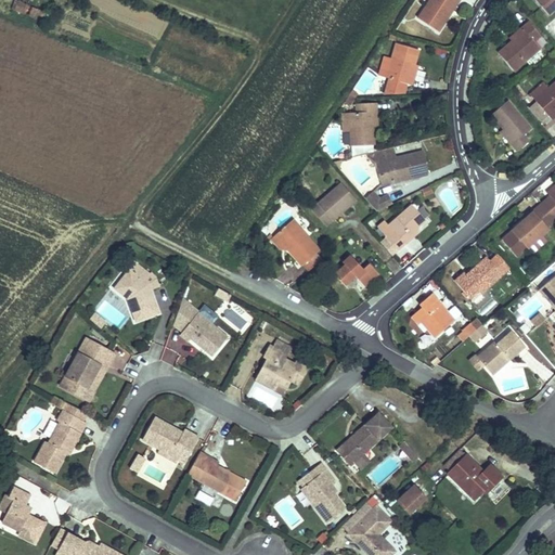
[(429,0),(417,18),(438,31),(450,14),(448,12),(455,1),(457,3),(459,0),(429,0)]
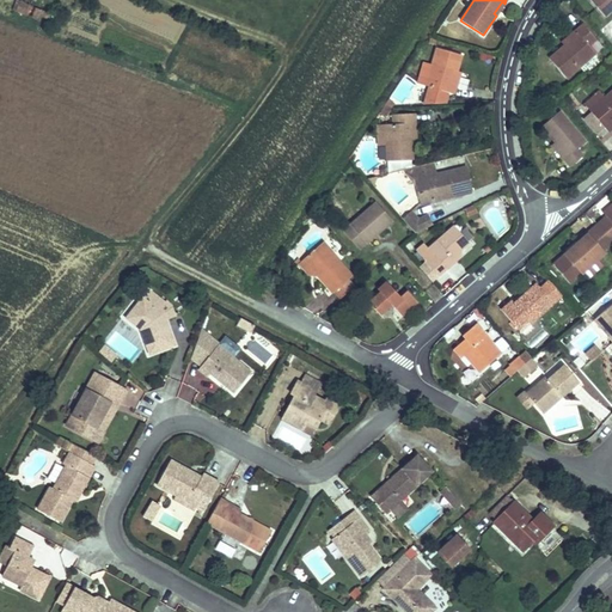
[(611,0),(589,0),(605,17),(611,10),(611,0)]
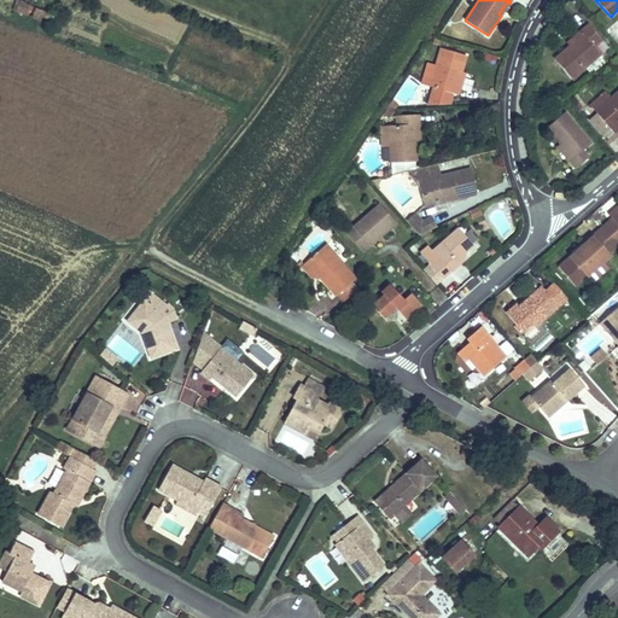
[(499,13),(501,16),(509,4),(507,1),(499,13)]
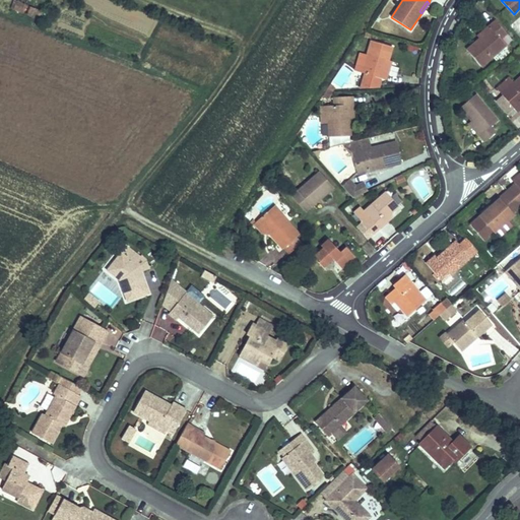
[(21,12),(34,17),(37,9),(24,4),(21,12)]
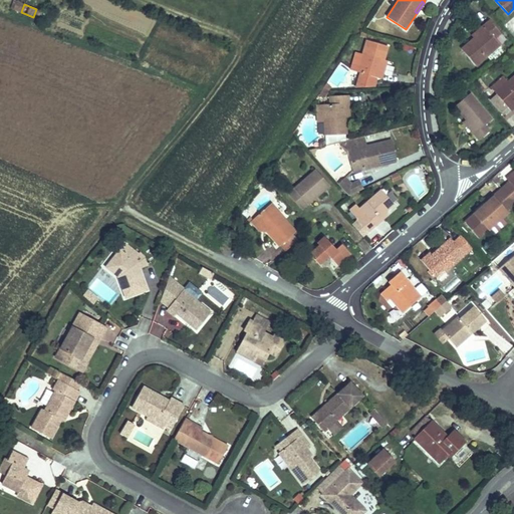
[(461,49),(475,65),(500,44),(494,38),(500,33),(490,20),(483,26),(485,28),(474,38),(461,49)]
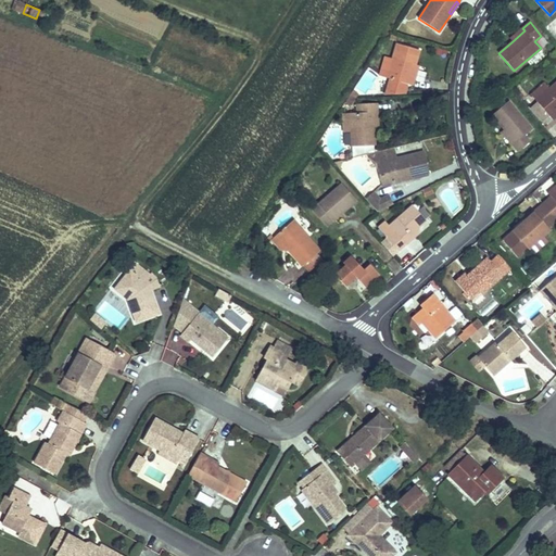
[(510,39),(513,41),(525,30),(522,28),(510,39)]
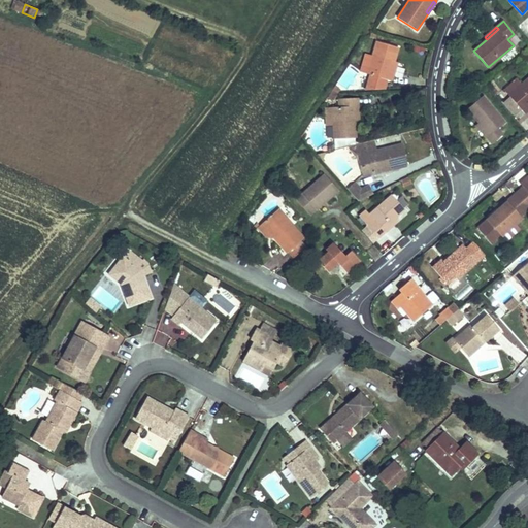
[(507,39),(514,45),(520,40),(514,34),(507,39)]
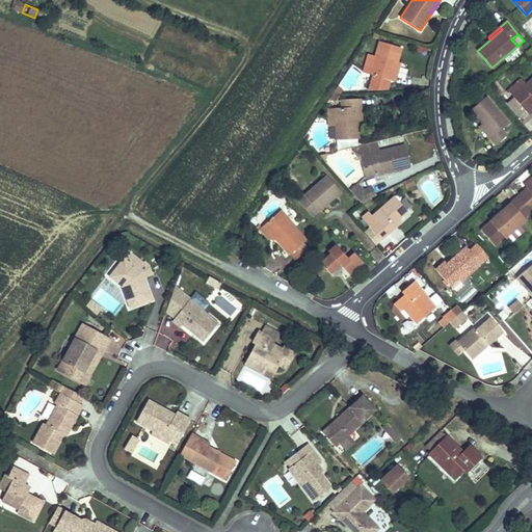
[(373,75),(369,90),(387,90),(390,80),(395,82),(399,67),(396,65),(397,62),(401,48),(380,42),(375,57),(370,75),(373,75)]
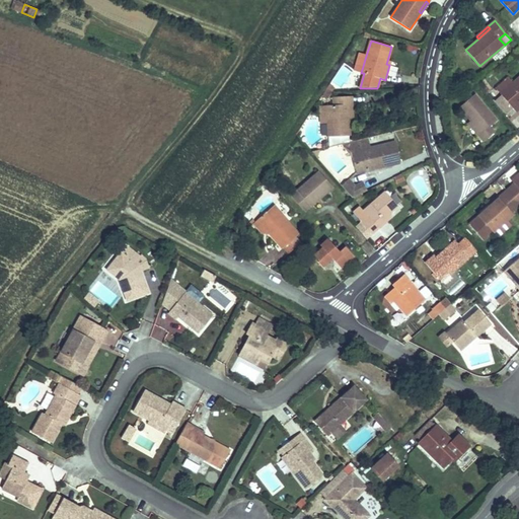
[(354,71),(361,73),(366,56),(359,54),(354,71)]
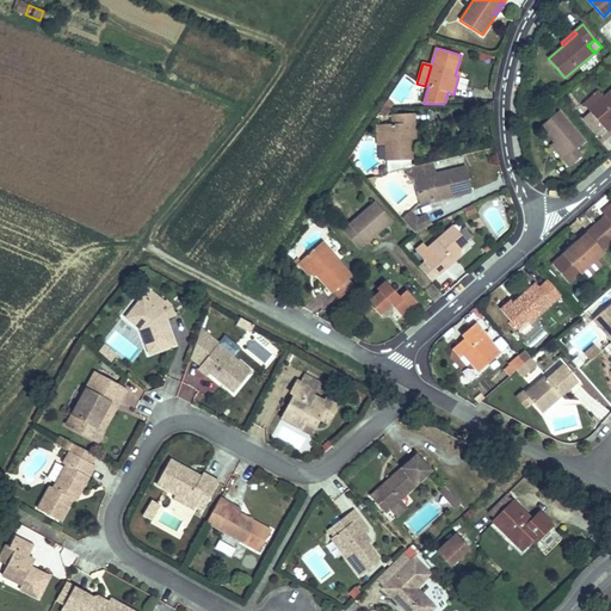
[(604,128),(608,133),(610,129),(610,90),(603,98),(590,110),(588,110),(590,112),(604,128)]
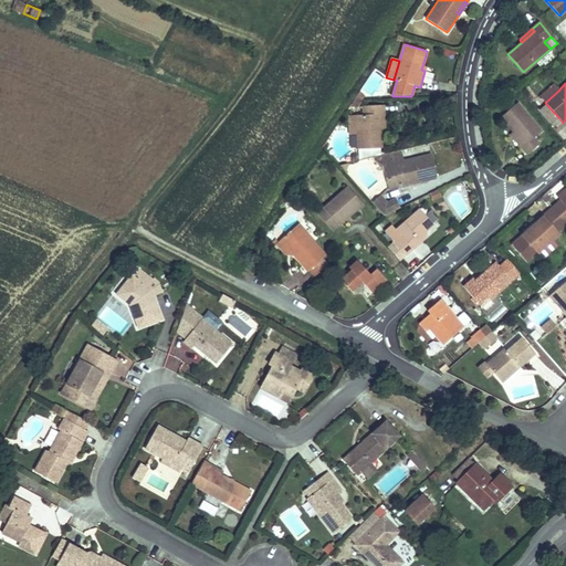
[(542,96),(546,102),(558,91),(554,85),(542,96)]
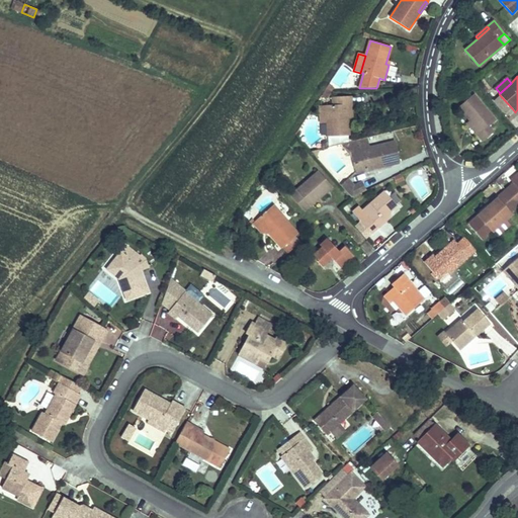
[(332,89),(325,90),(321,96),(325,99),(332,89)]
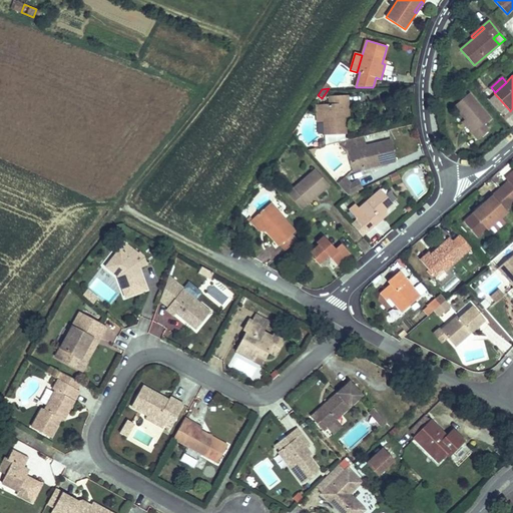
[(485,124),(491,119),(469,93),(454,106),(465,119),(476,131),(481,137),(489,130),(485,124)]
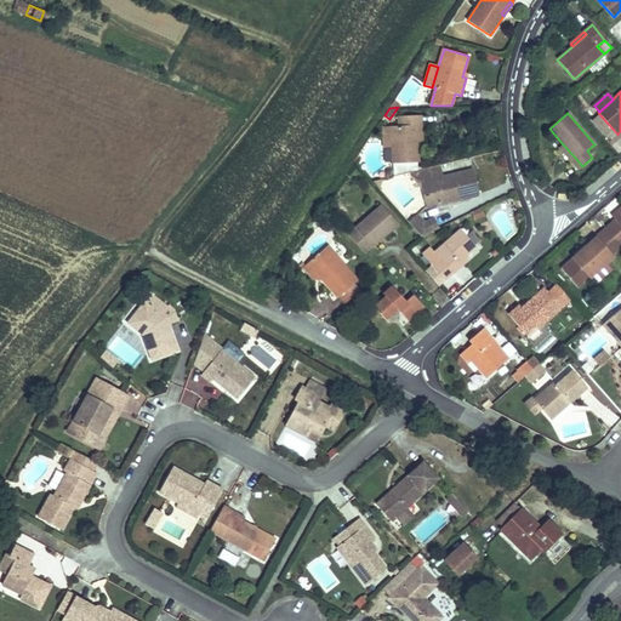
[(593,119),(607,136),(614,130),(599,114),(593,119)]
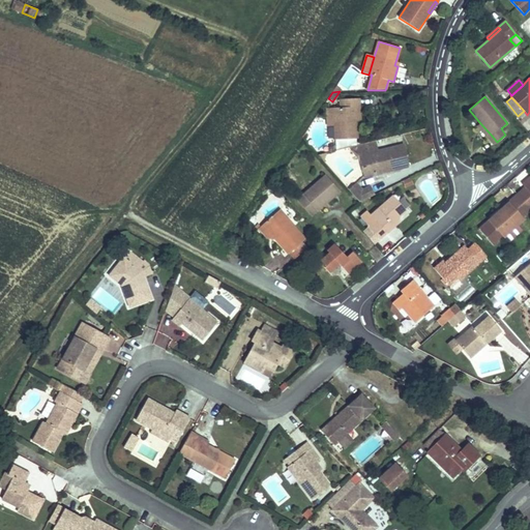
[(356,139),(357,139),(356,122),(356,108),(359,108),(359,98),(340,99),(341,108),(333,108),(334,126),(335,140),(356,139)]
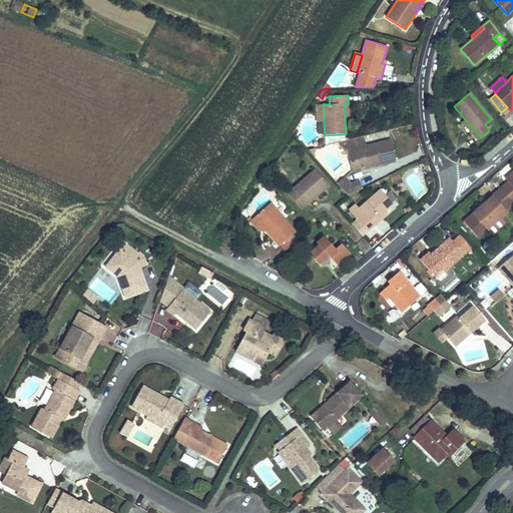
[(317,122),(324,122),(323,104),(316,105),(317,122)]
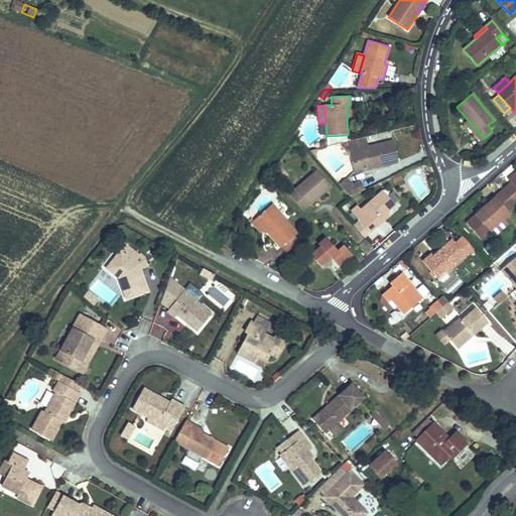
[(465,122),(481,140),(484,138),(468,120),(465,122)]
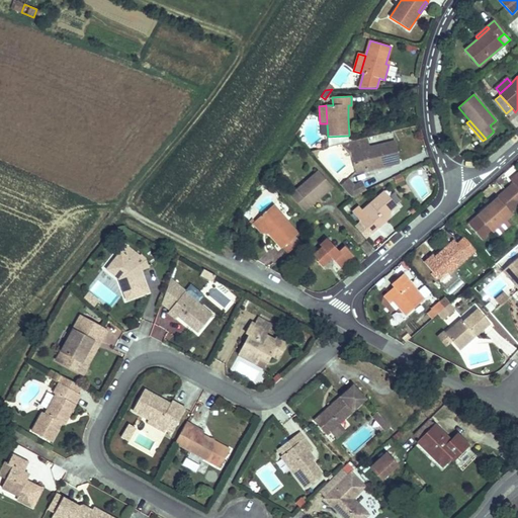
[(328,137),(328,147),(343,144),(349,142),(348,136),(328,137)]
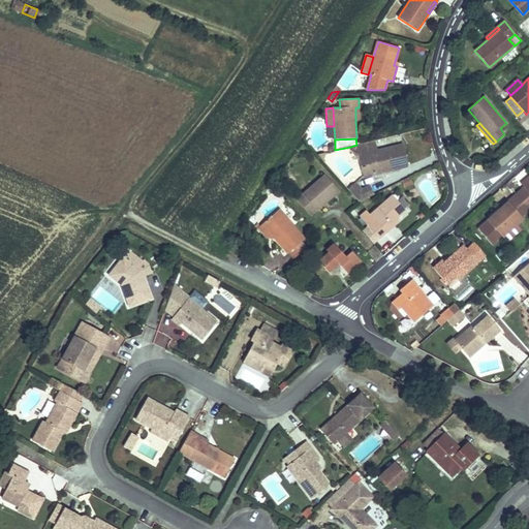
[(358,155),(377,151),(375,141),(356,145),(350,147),(351,151),(360,161),(358,155)]
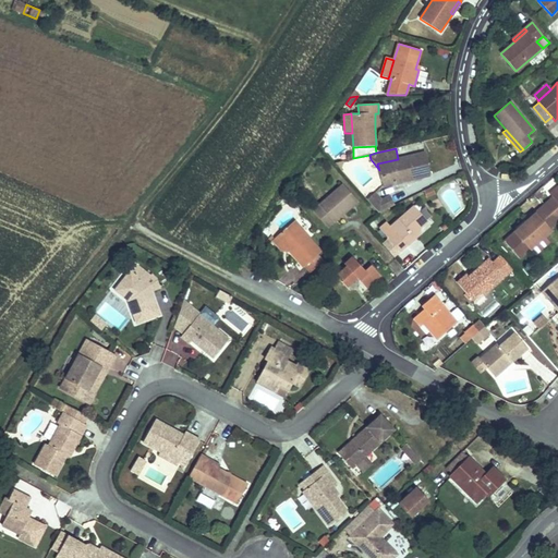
[(379,170),(383,186),(431,176),(425,153),(398,159),(377,164),(379,170)]
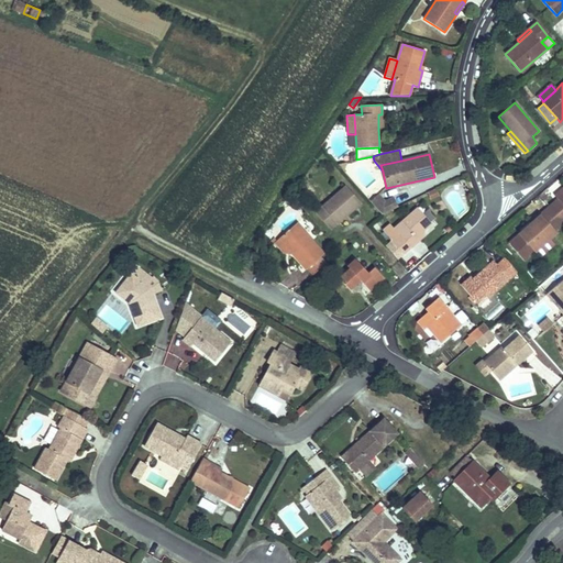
[(337,224),(361,203),(345,186),(321,207),(337,224)]
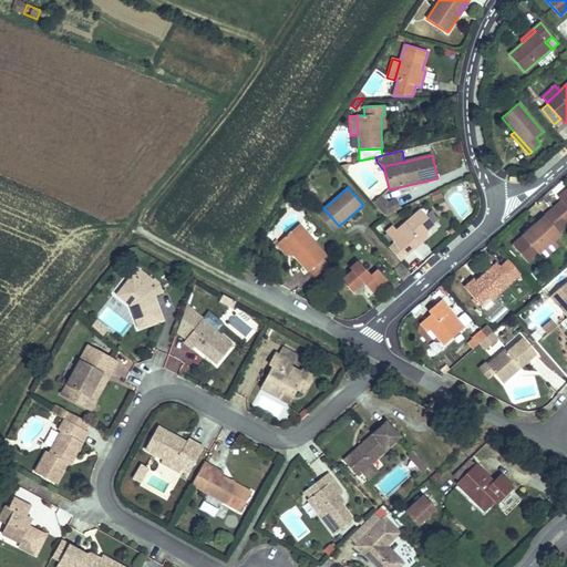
[(431,194),(433,199),(441,196),(439,191),(431,194)]
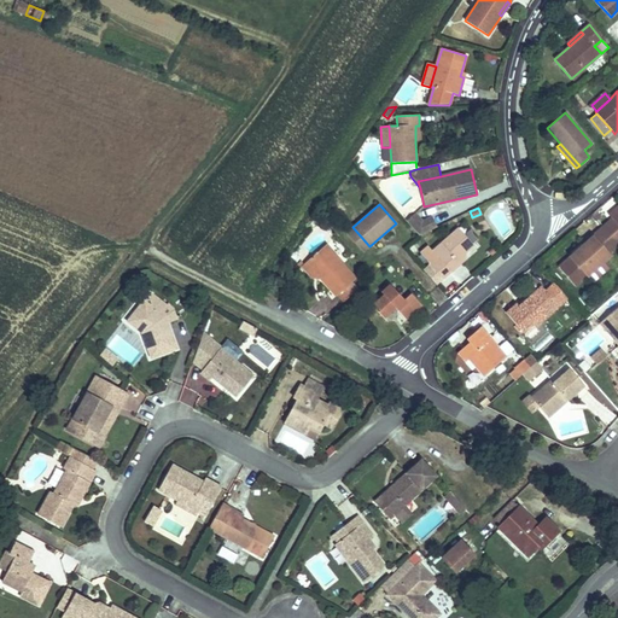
[(407,221),(419,235),(437,227),(432,217),(421,222),(414,214),(407,221)]
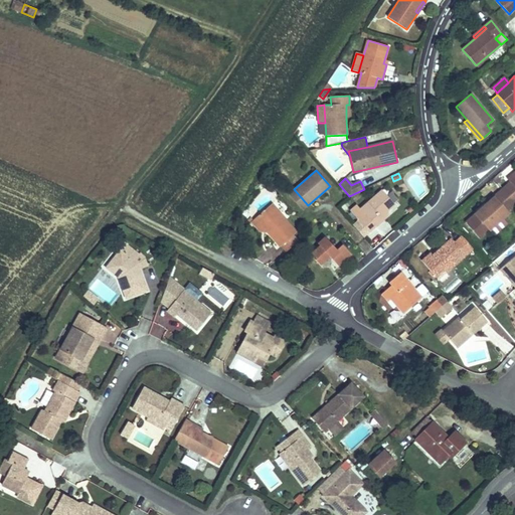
[(514,202),(514,187),(511,183),(503,189),(514,202)]
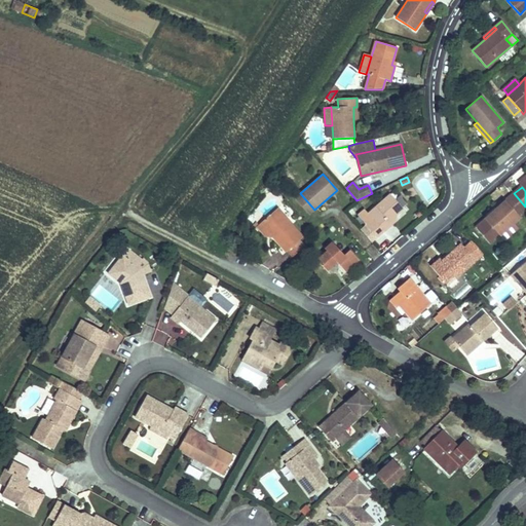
[(295,198),(309,215),(314,210),(300,193),(295,198)]
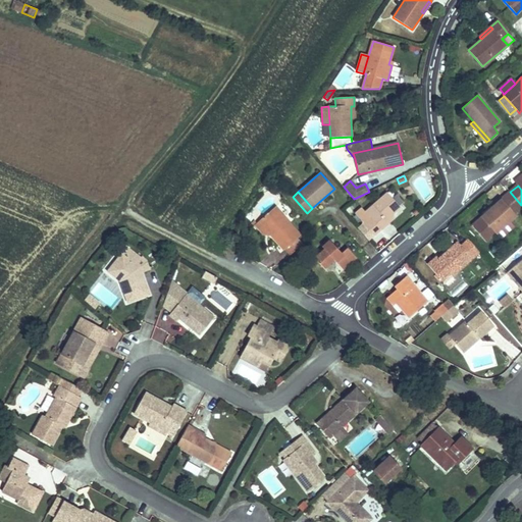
[(502,200),(513,213),(521,205),(510,192),(502,200)]
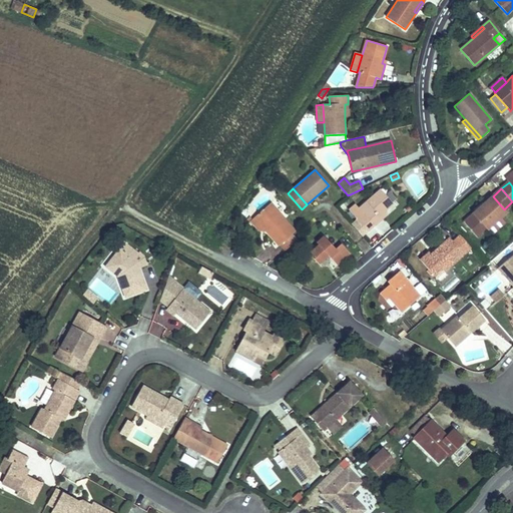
[(349,209),(368,231),(374,225),(372,223),(384,212),(393,204),(392,202),(385,194),(380,189),(358,207),(355,204),(349,209)]
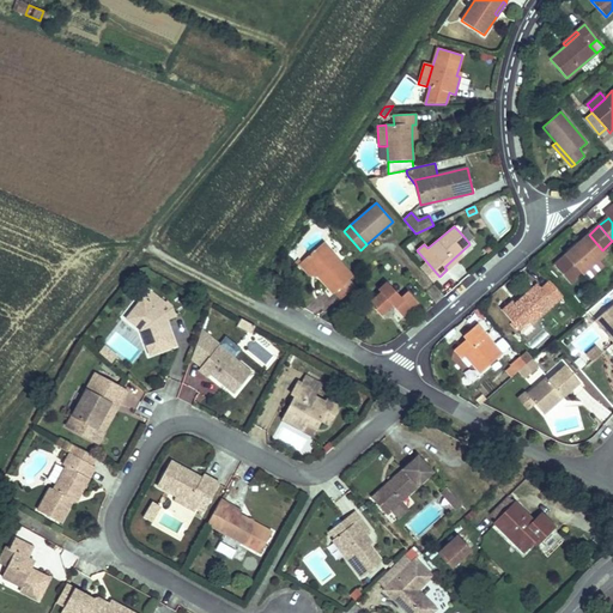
[(460,232),(468,242),(475,236),(467,226),(460,232)]
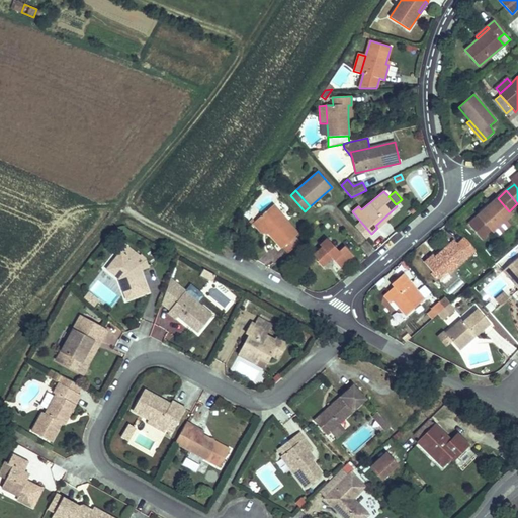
[(467,224),(482,240),(493,231),(505,220),(512,214),(509,211),(498,198),(491,204),(492,206),(482,216),(480,213),(467,224)]
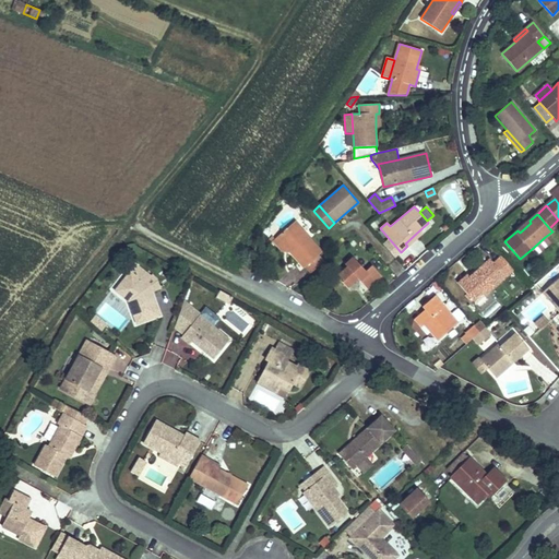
[(518,230),(520,233),(531,223),(530,221),(527,218),(516,228),(518,230)]
